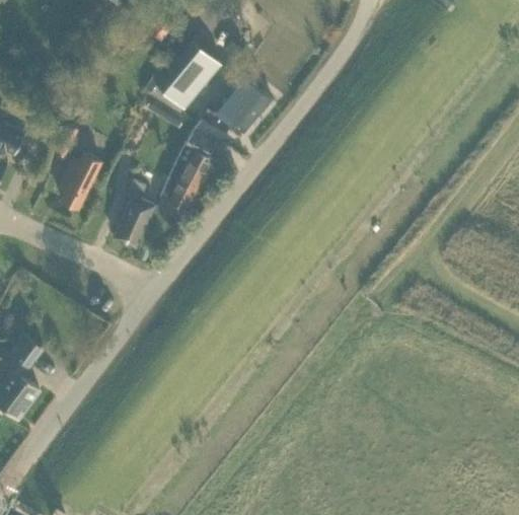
[(151,33),(163,43),(178,22),(166,13),(151,33)]
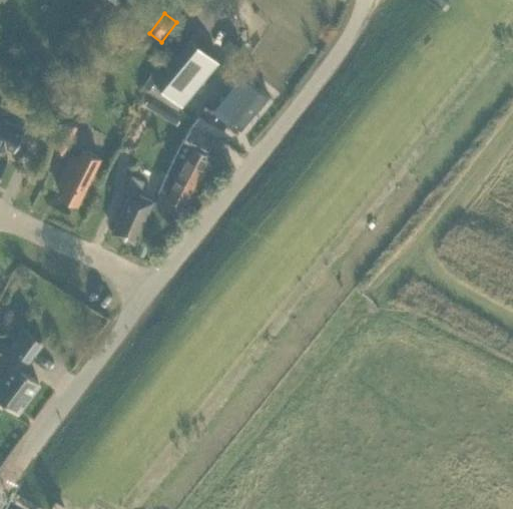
[(182,107),(218,64),(190,41),(154,84),(182,107)]
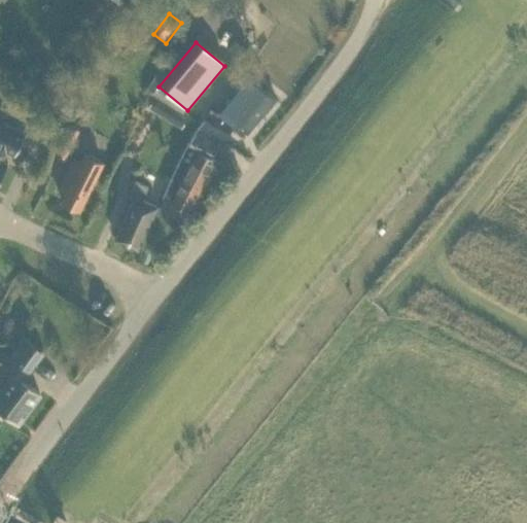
[(235,126),(247,137),(277,102),(250,79),(219,116),(215,120),(231,130),(235,126)]
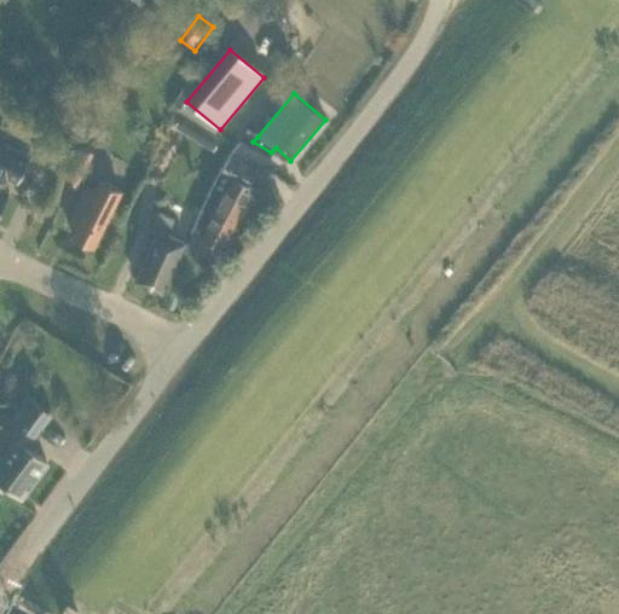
[(218,149),(221,142),(183,119),(178,126),(178,127),(217,151),(218,149)]
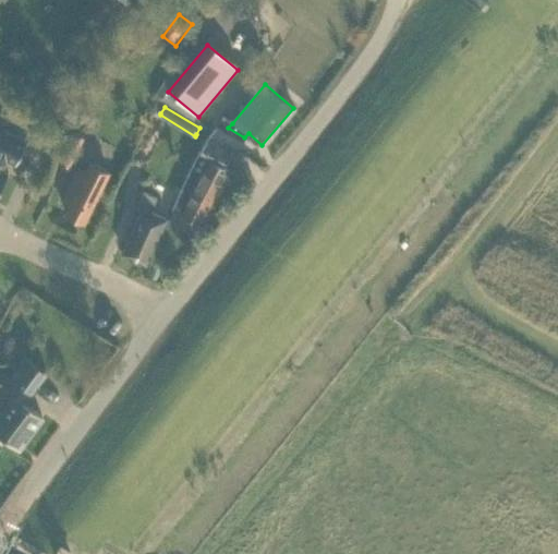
[(208,140),(232,154),(235,155),(245,139),(244,137),(228,128),(232,123),(222,115),(208,140)]
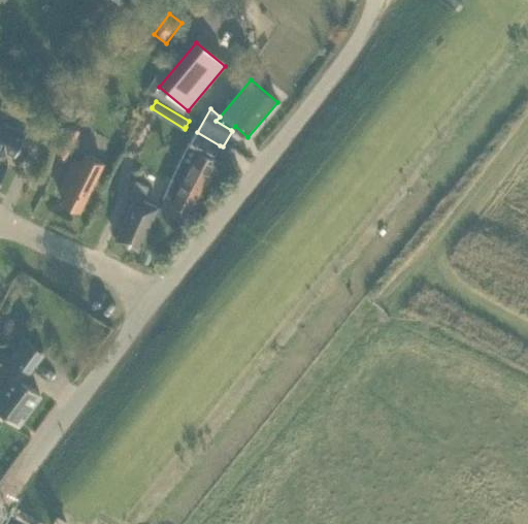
[(26,136),(0,123),(0,184),(8,167),(2,163),(7,153),(15,157),(26,136)]
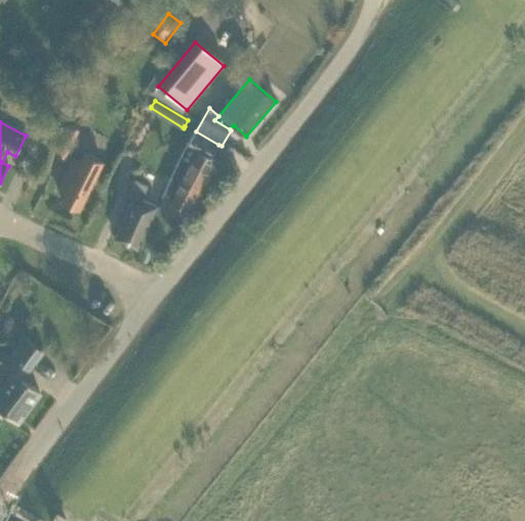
[(189,147),(211,160),(218,145),(196,131),(189,147)]
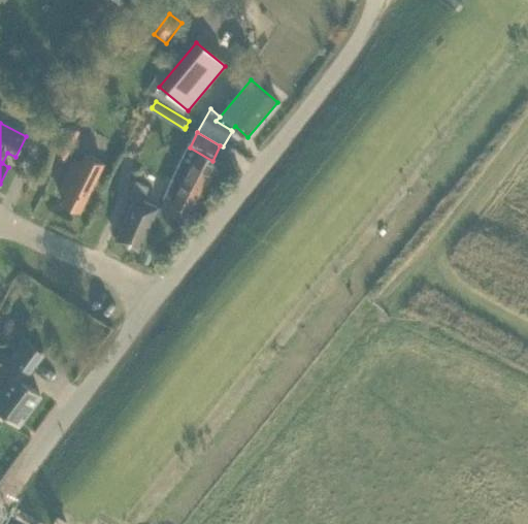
[(66,166),(75,149),(66,144),(58,162),(66,166)]
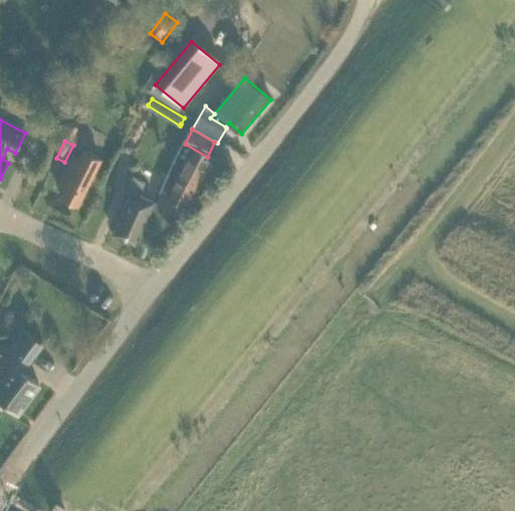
[(170,171),(159,196),(185,209),(210,159),(207,157),(185,144),(184,143),(170,171)]
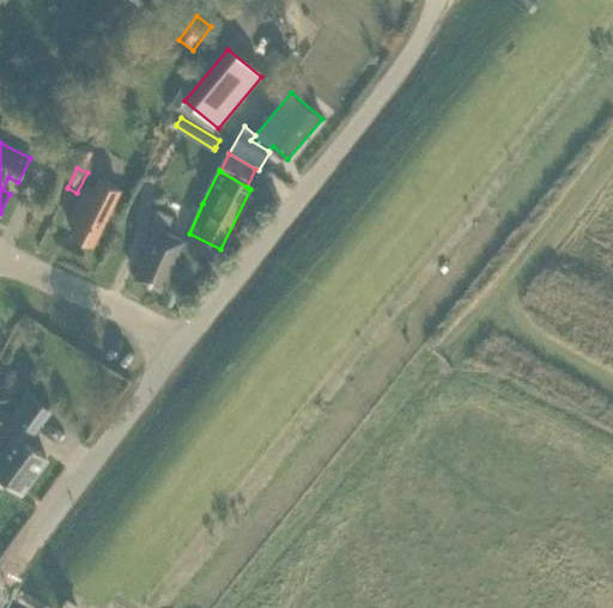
[(68,225),(74,229),(70,236),(95,248),(120,193),(97,182),(93,192),(86,188),(68,225)]
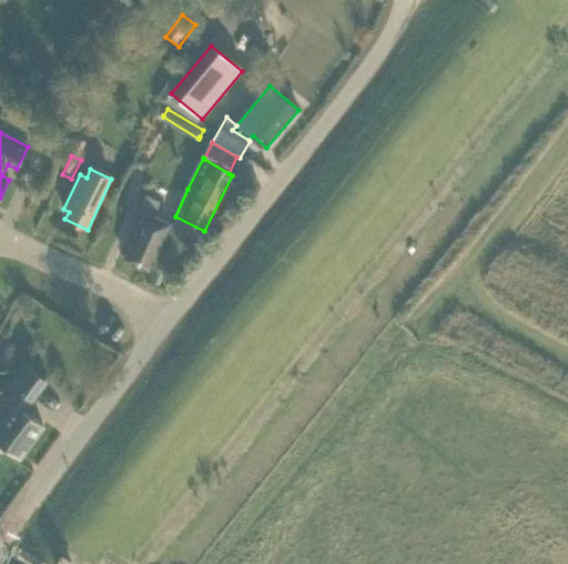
[(143,217),(122,263),(149,274),(170,225),(154,219),(160,204),(146,199),(139,214),(143,217)]
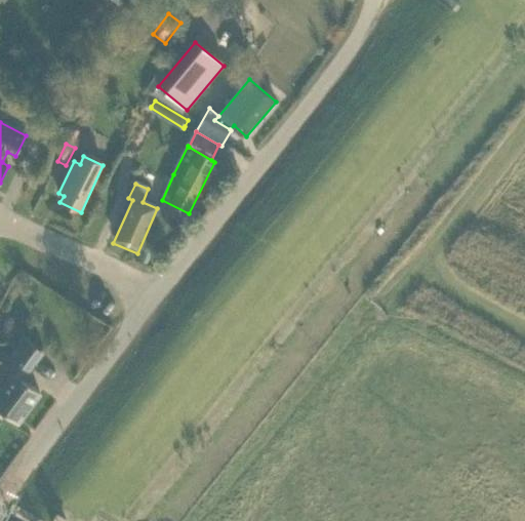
[(145,252),(139,265),(148,269),(154,256),(145,252)]
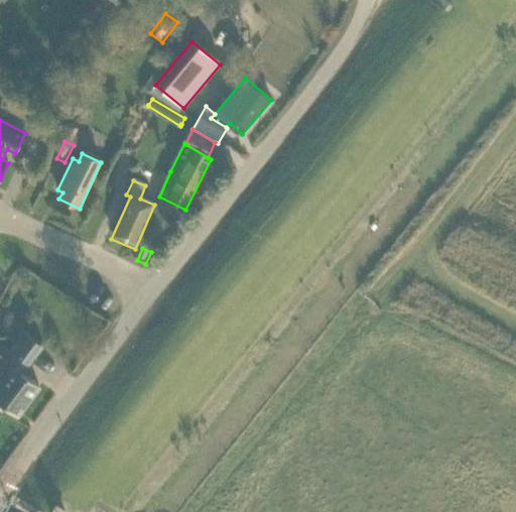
[(6,407),(18,416),(39,388),(22,375),(41,348),(22,333),(0,363),(0,364),(9,371),(0,382),(0,410),(2,412),(6,407)]
